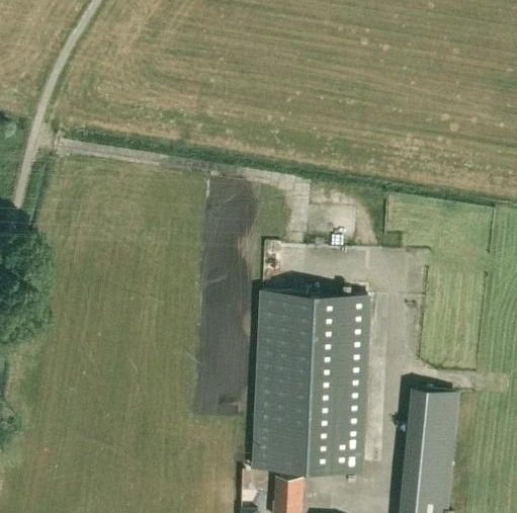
[(331,217),(328,230),(351,235),(354,222),(331,217)]
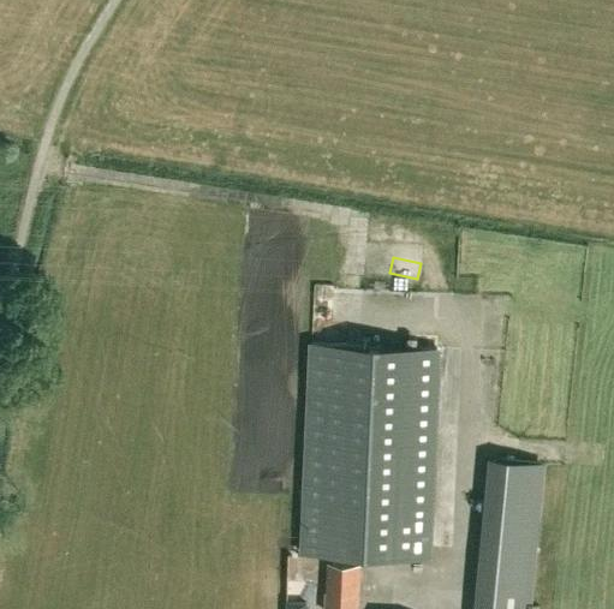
[(441,353),(308,347),(298,559),(433,565),(441,353)]
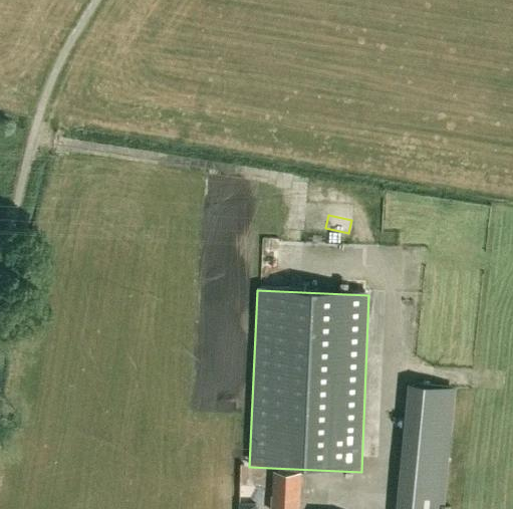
[(388,394),(389,298),(372,297),(370,393),(388,394)]
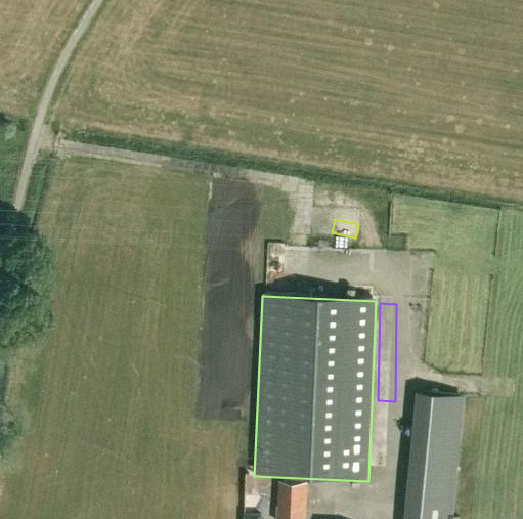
[(445,518),(445,517),(451,518),(451,516),(464,398),(420,394),(412,466),(407,518),(445,518)]
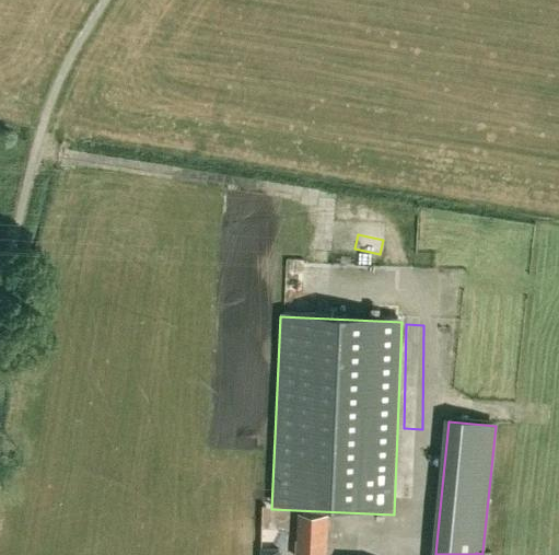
[(325,554),(328,521),(297,520),(293,554),(325,554)]
